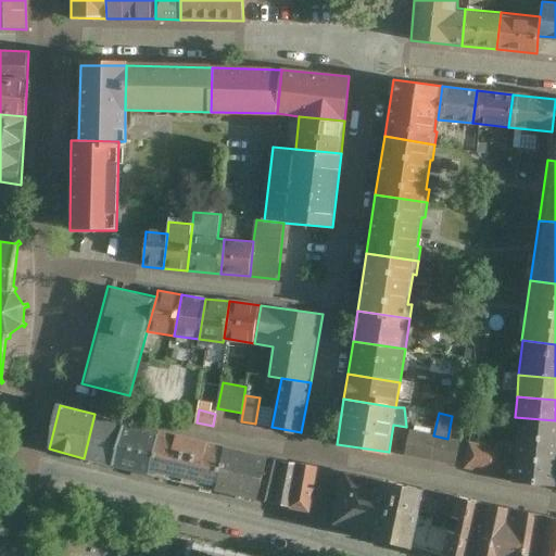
[(123,420),(95,414),(84,458),(112,465),(123,420)]
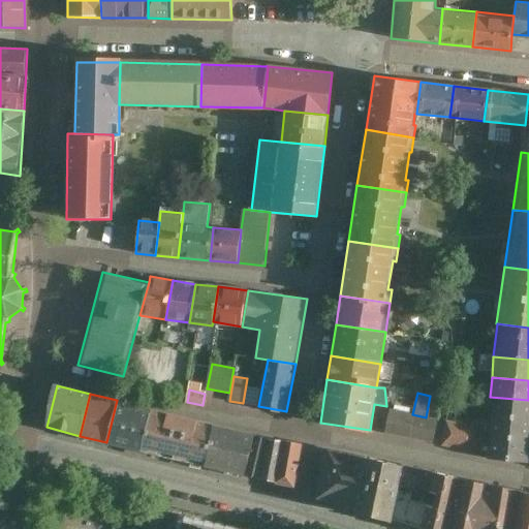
[(528,400),(490,397),(488,416),(528,421),(528,400)]
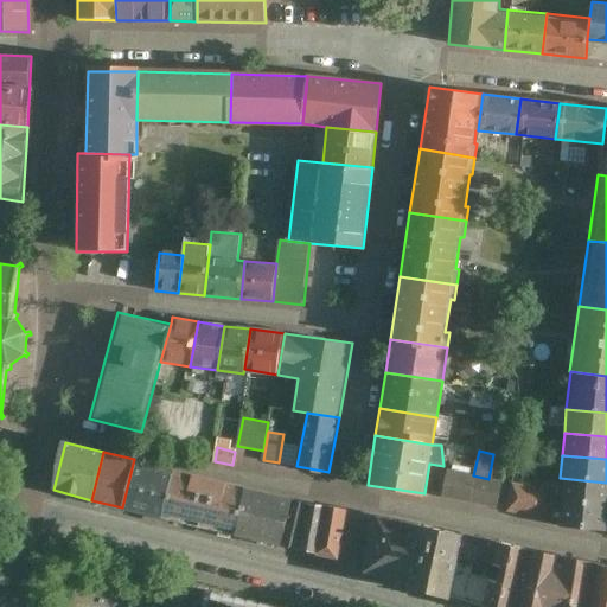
[(177,471),(134,459),(122,508),(165,518),(177,471)]
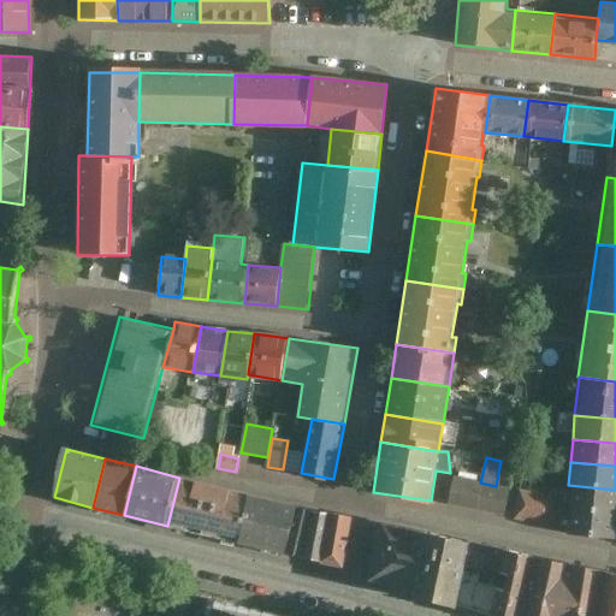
[(474,510),(480,483),(449,475),(443,504),(474,510)]
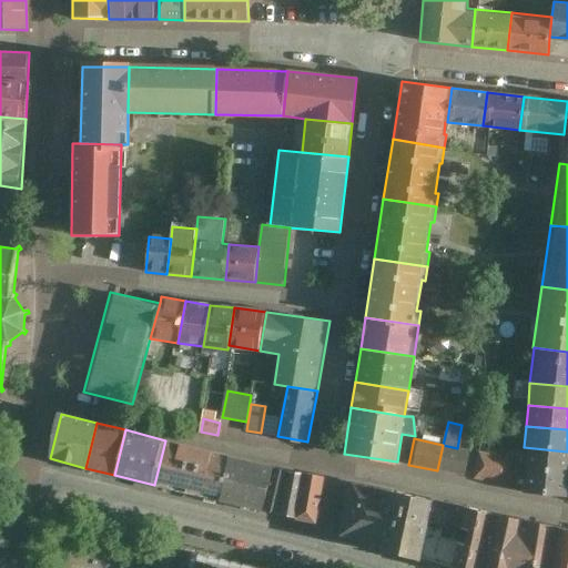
[(232,456),(165,440),(154,485),(221,500),(232,456)]
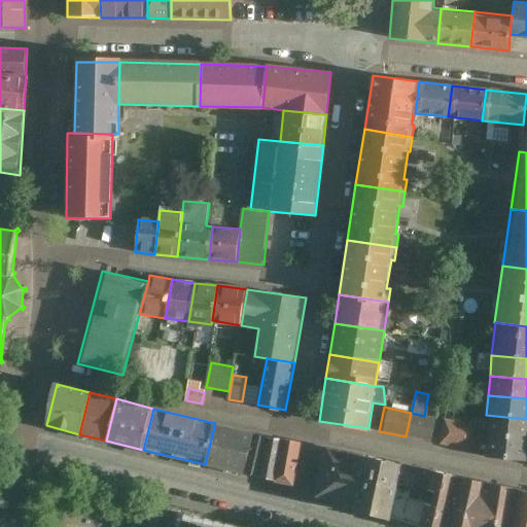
[(424,416),(411,413),(406,436),(431,443),(437,418),(424,416)]
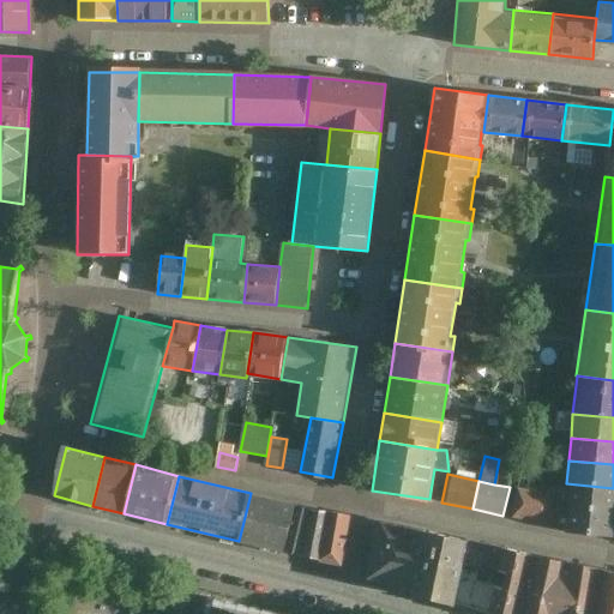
[(613,488),(566,483),(563,507),(613,512),(613,488)]
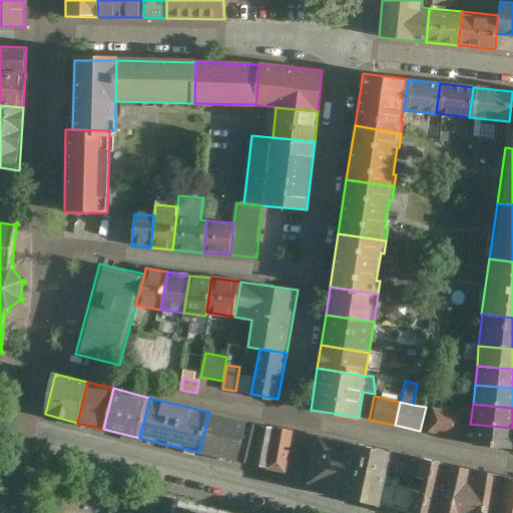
[(462,414),(431,408),(426,432),(457,439),(462,414)]
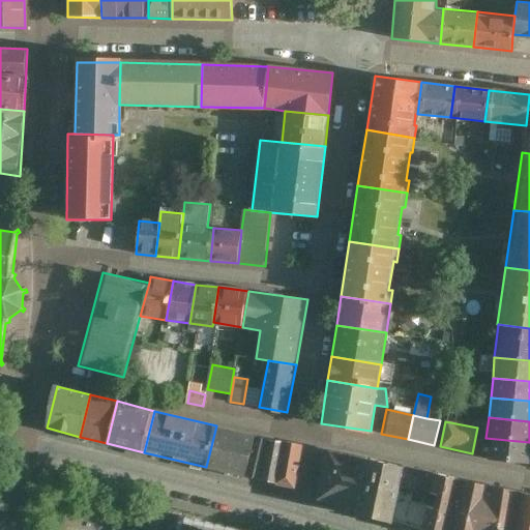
[(258,436),(216,425),(206,467),(248,477),(258,436)]
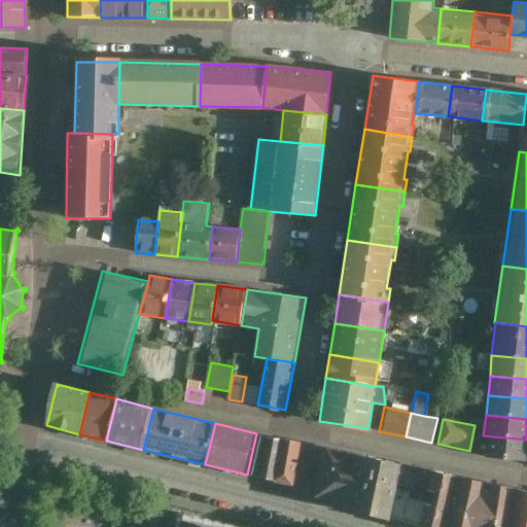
[(270,436),(256,433),(247,475),(260,477),(270,436)]
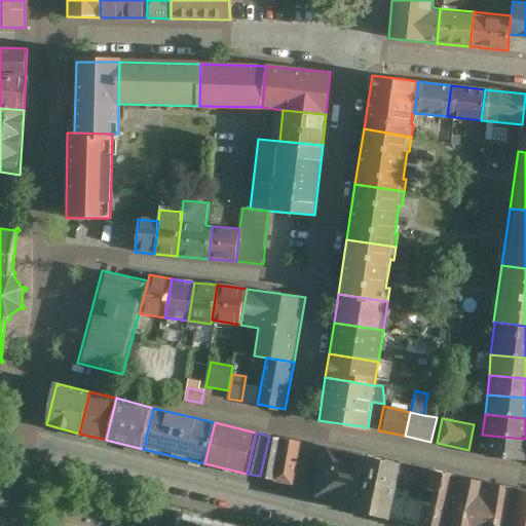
[(480,456),(525,460),(525,454),(525,439),(482,435),(480,456)]
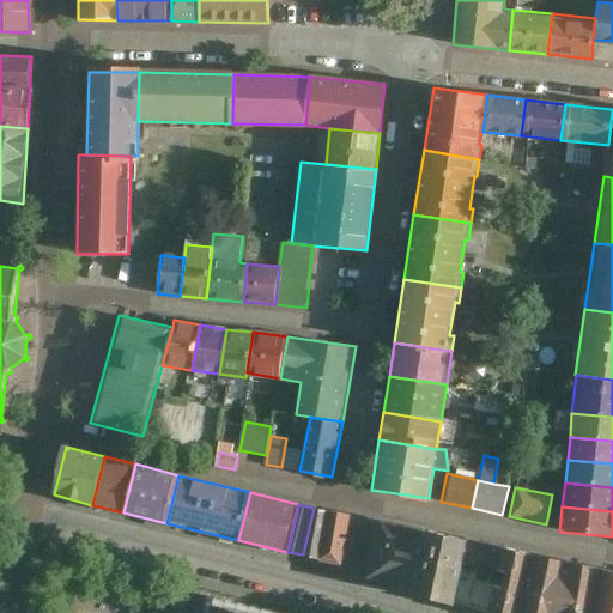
[(333,511),(314,508),(303,554),(322,559),(333,511)]
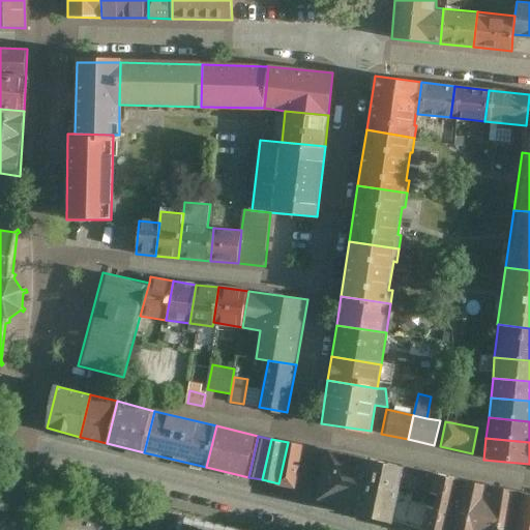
[(305,446),(288,442),(278,483),(296,488),(305,446)]
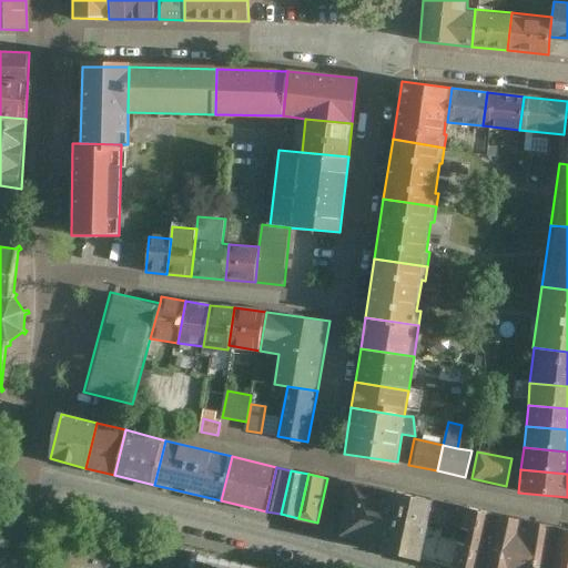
[(419,559),(433,499),(347,480),(334,535),(419,559)]
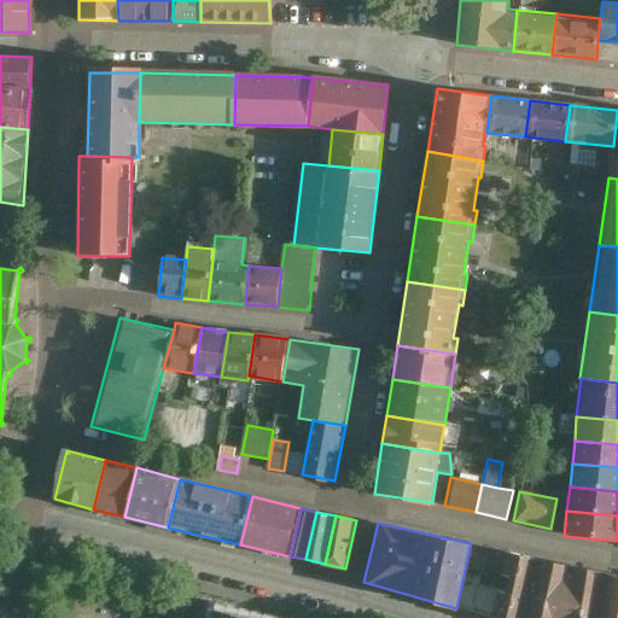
[(484,617),(499,549),(471,543),(456,608),(484,617)]
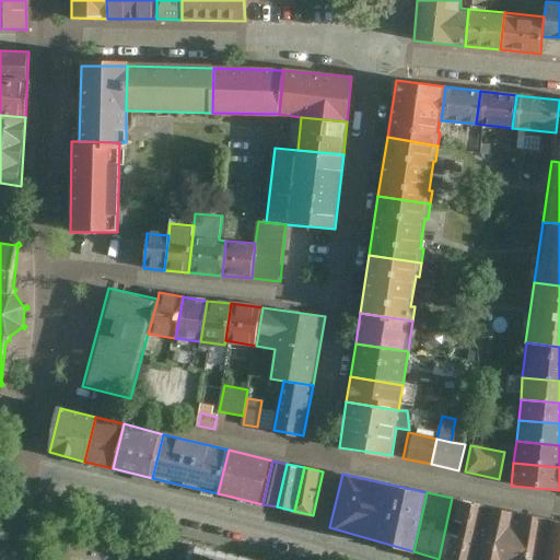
[(442,559),(467,559),(480,503),(452,498),(439,559),(442,559)]
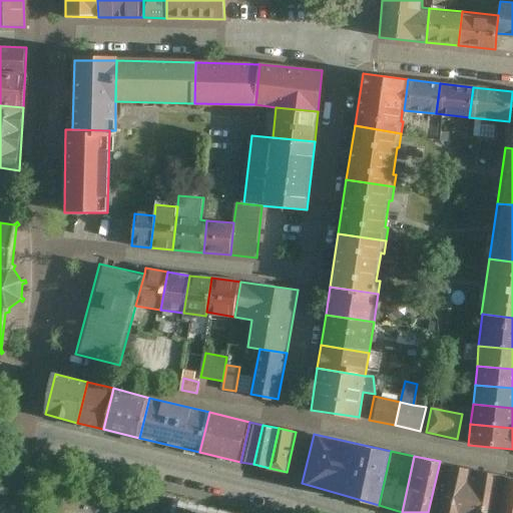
[(488,512),(498,476),(440,461),(428,512),(488,512)]
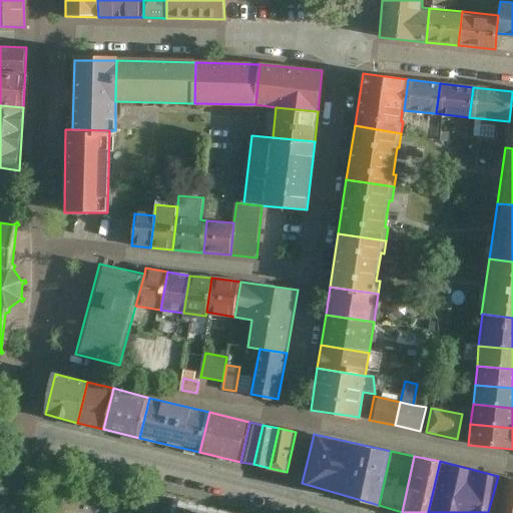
[(512,512),(512,479),(498,476),(488,512),(512,512)]
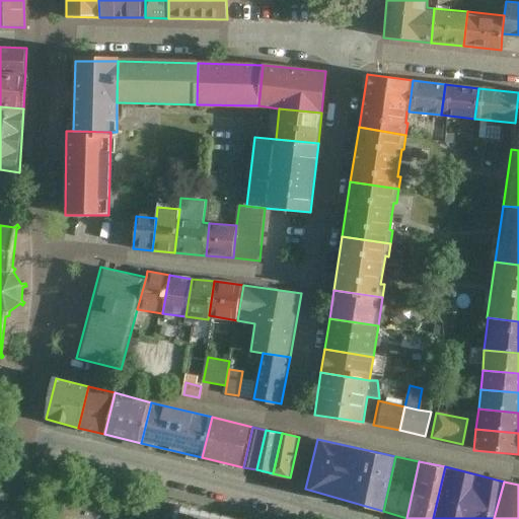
[(219,518),(181,510),(178,518),(219,518)]
